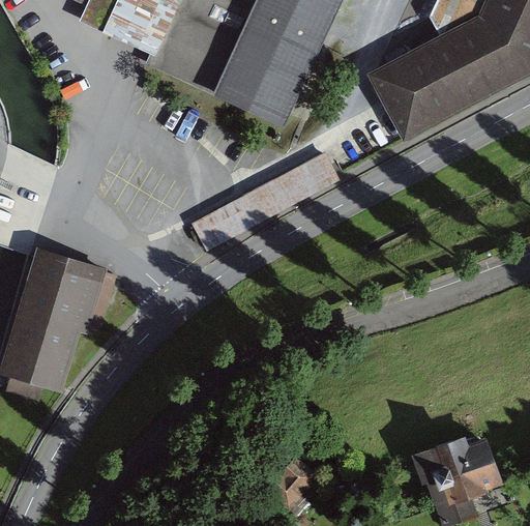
[(87,0),(78,24),(99,39),(116,0),(87,0)]
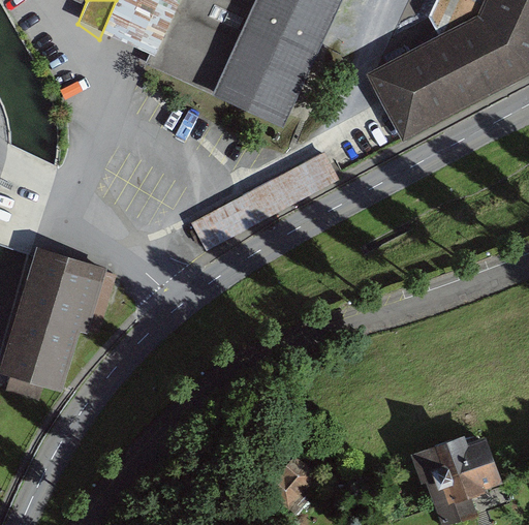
[(116,0),(99,39),(284,123),(330,25),(340,0),(116,0)]
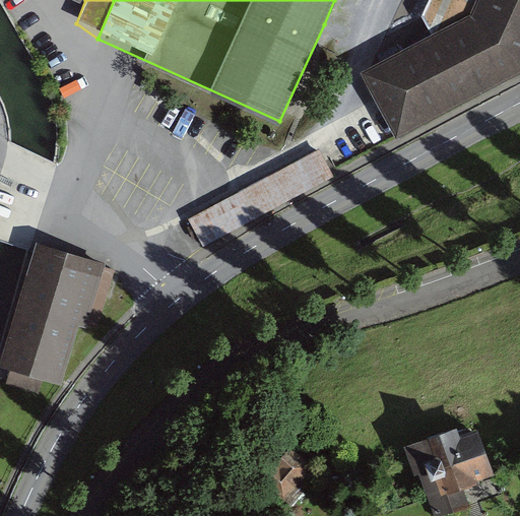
[(435,39),(363,75),(398,138),(519,74),(519,0),(431,0),(423,17),(435,39)]
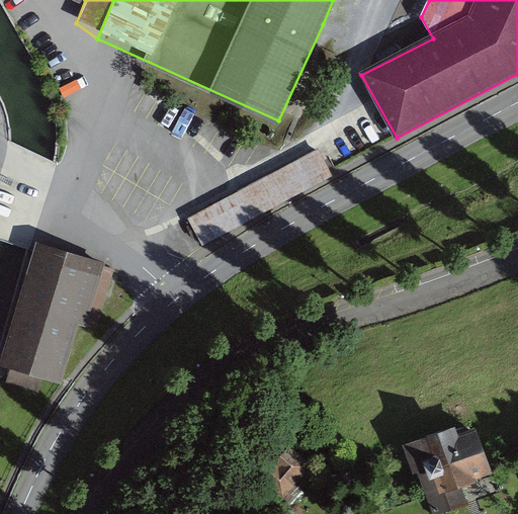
[(319,148),(189,218),(203,244),(333,175),(319,148)]
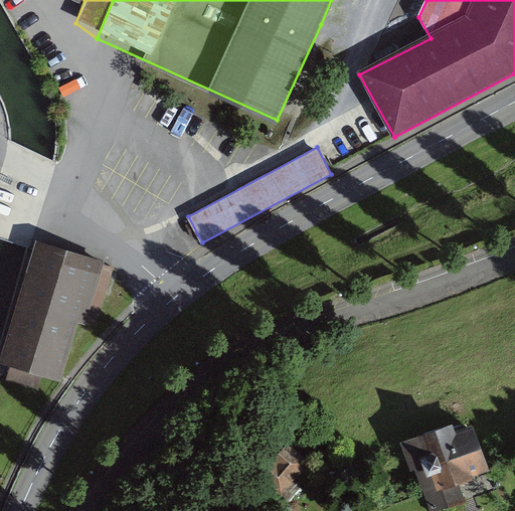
[(110,268),(33,243),(0,346),(0,357),(59,376),(79,315),(93,320),(110,268)]
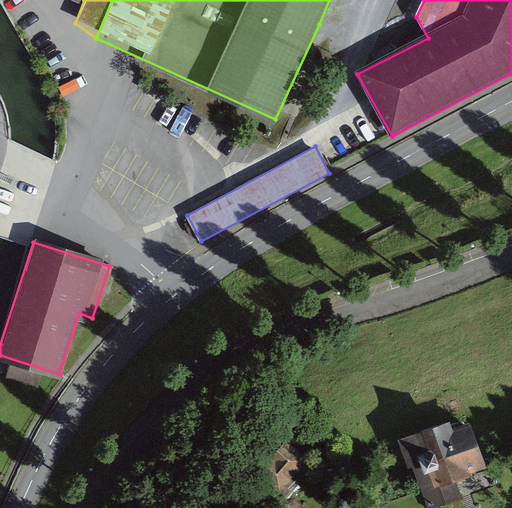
[(441,416),(391,433),(400,460),(411,457),(426,504),(457,494),(451,474),(479,465),(464,419),(444,425),(441,416)]
